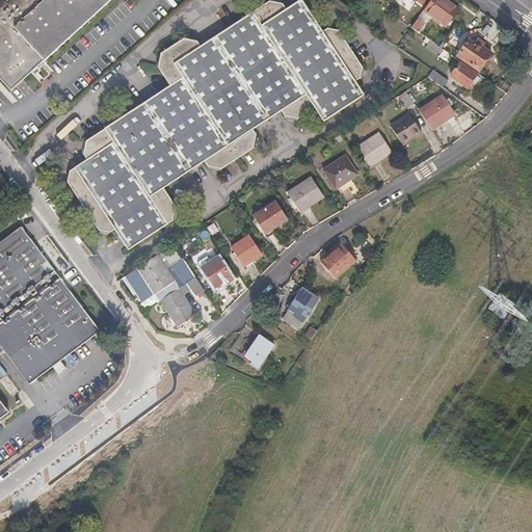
[(116,0),(0,0),(0,78),(11,91),(43,63),(44,64),(116,0)]
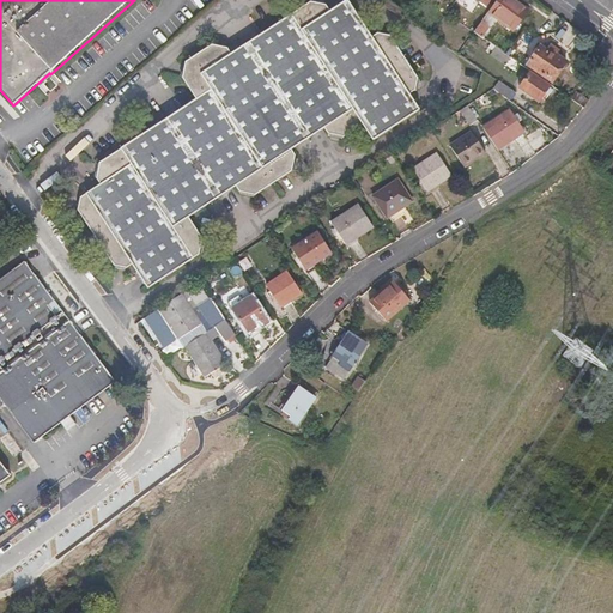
[(371,37),(346,0),(345,0),(329,11),(323,2),(310,0),(229,53),(224,46),(212,43),(183,61),(180,73),(194,97),(95,159),(92,171),(97,180),(76,194),(74,206),(111,262),(120,265),(128,260),(144,284),(198,250),(201,237),(186,213),(234,184),(238,192),(250,194),(292,169),(295,157),(290,149),(323,127),(328,135),(339,138),(360,125),(371,140),(418,110),(407,95),(416,90),(418,79),(389,35),(380,32),(371,37)]
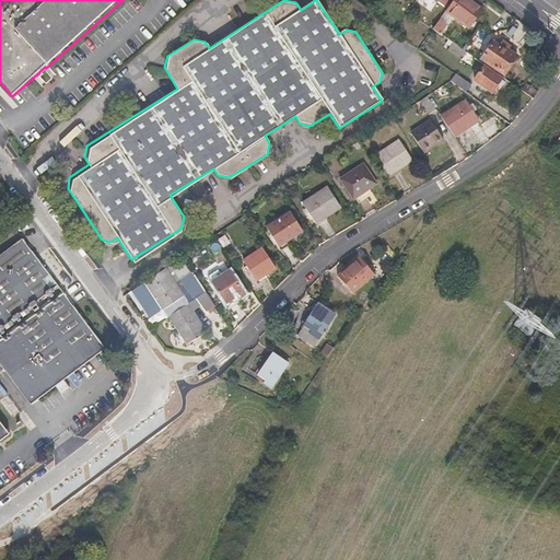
[(482,11),(467,0),(455,0),(445,14),(444,13),(438,22),(443,26),(450,18),(468,31),(482,11)]
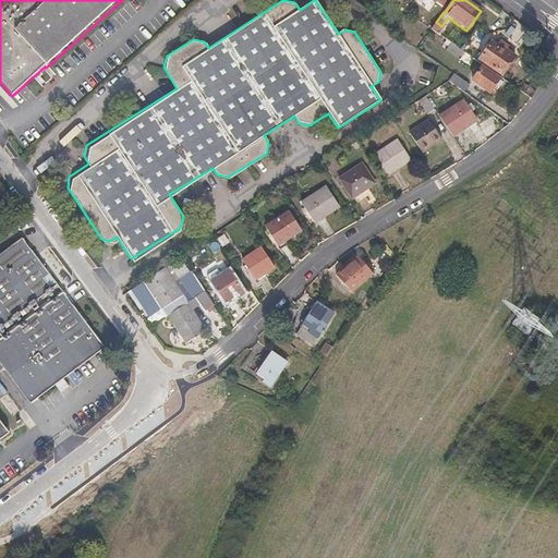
[(469,58),(459,51),(441,39),(437,46),(464,64),(469,58)]
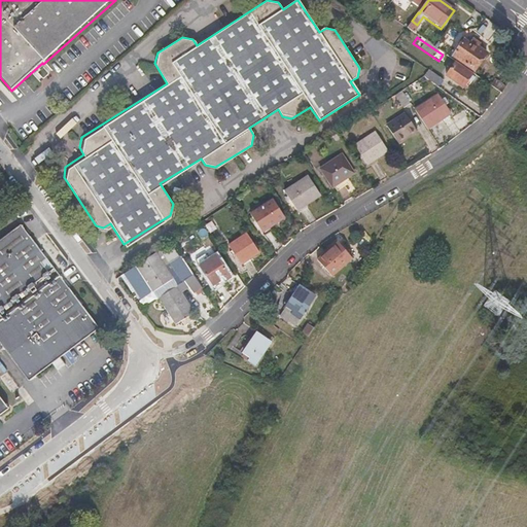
[(468,43),(464,40),(452,58),(475,73),(487,57),(476,48),(478,44),(471,39),(468,43)]
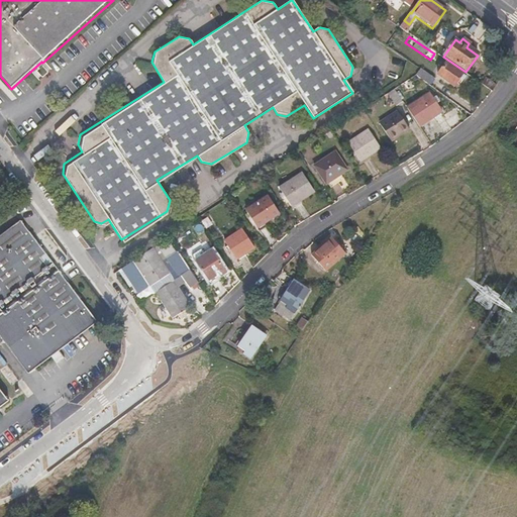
[(461,78),(444,67),(436,79),(452,90),(461,78)]
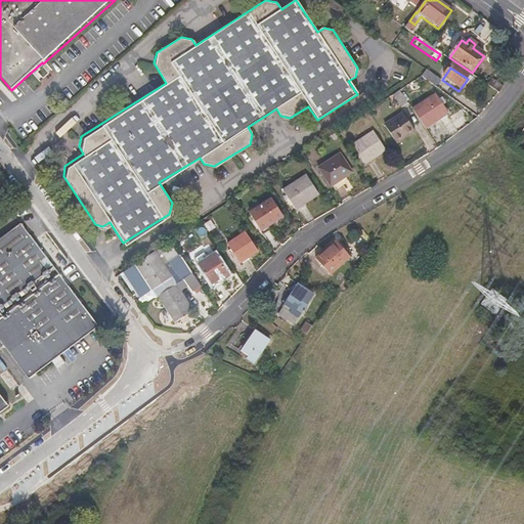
[(439,79),(427,70),(422,77),(435,86),(439,79)]
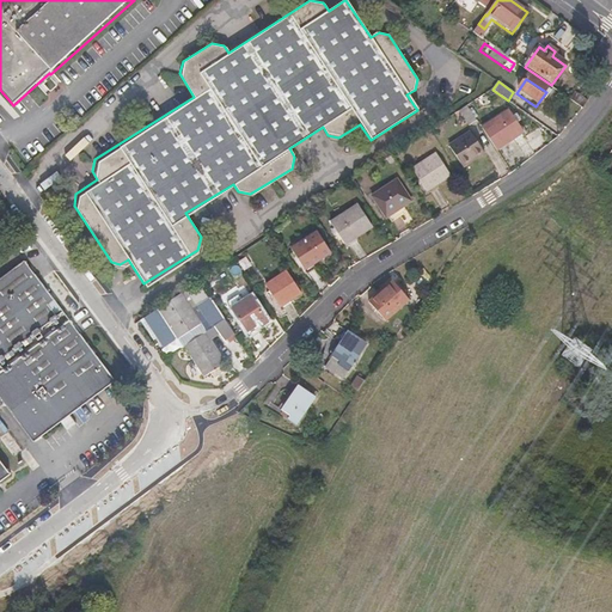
[(582,111),(587,104),(573,93),(568,101),(582,111)]
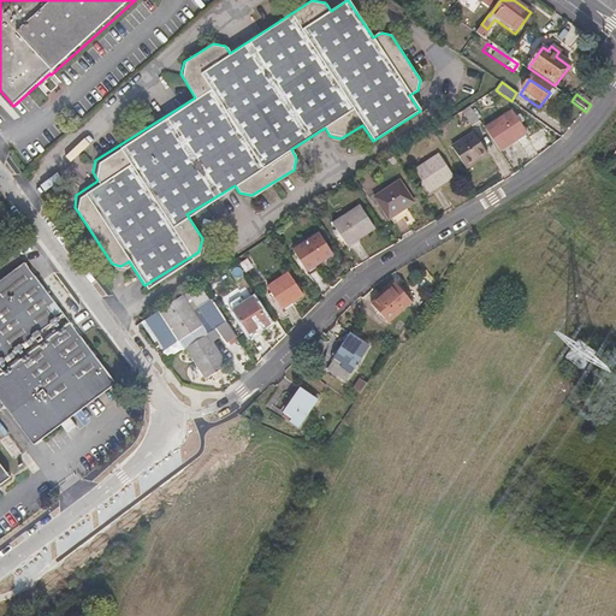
[(472,113),(469,110),(462,114),(471,129),(479,124),(477,122),(472,113)]
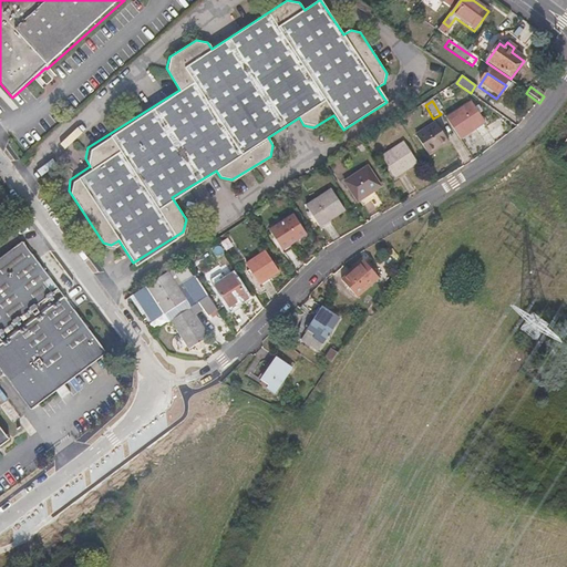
[(440,101),(434,104),(439,112),(444,107),(440,101)]
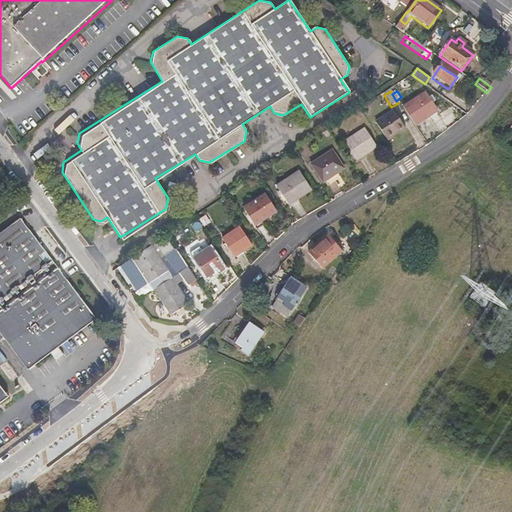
[(402,110),(413,127),(435,114),(424,96),(402,110)]
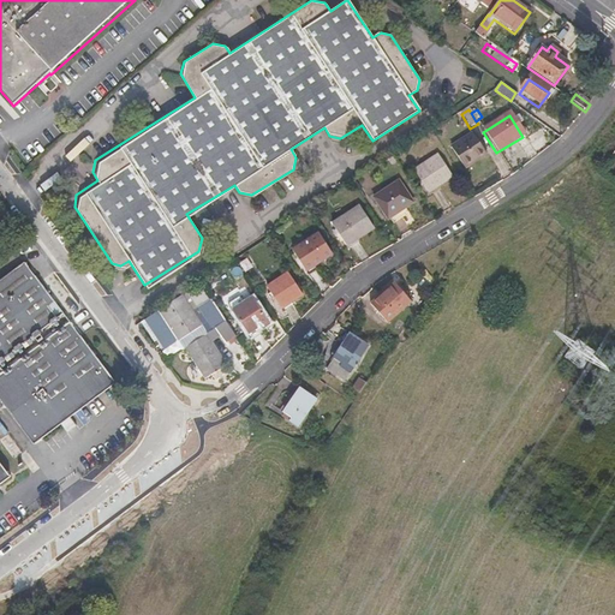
[(484,157),(471,136),(451,149),(464,171),(484,157)]
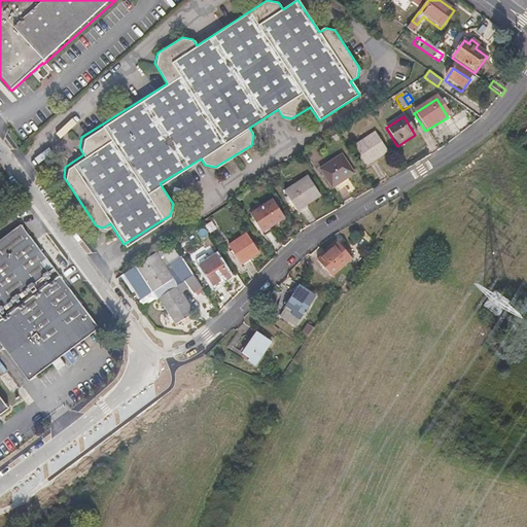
[(385,155),(374,136),(353,148),(364,168),(385,155)]
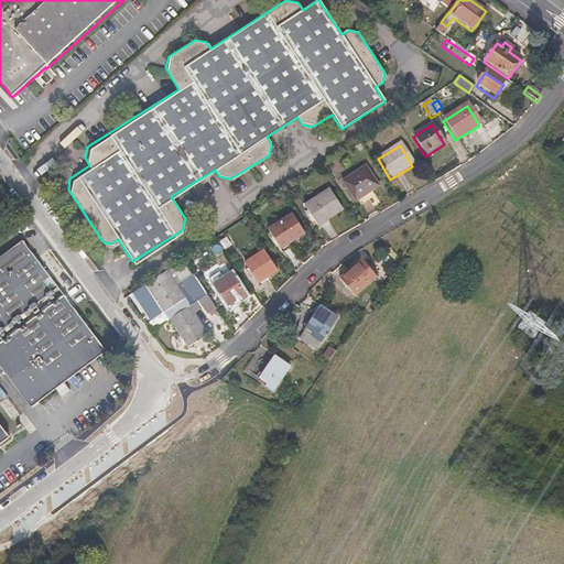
[(377,190),(364,169),(340,183),(354,204),(377,190)]
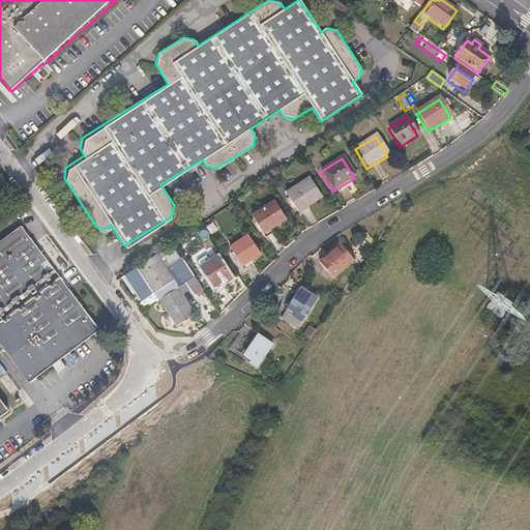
[(320,198),(308,179),(283,195),(295,213),(320,198)]
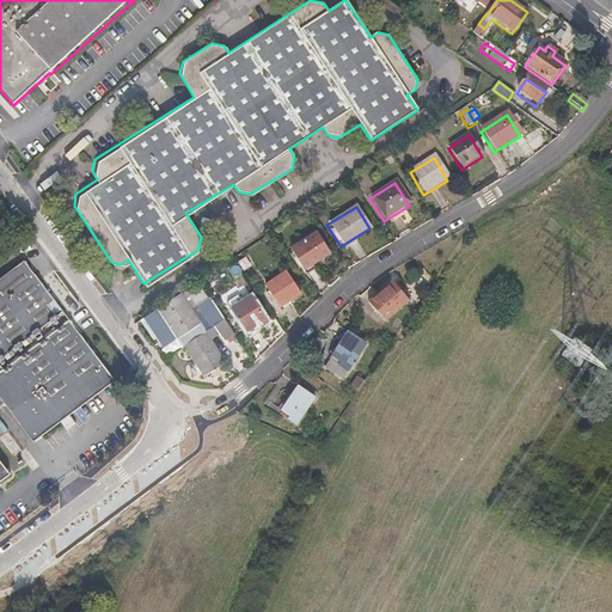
[(328,254),(314,232),(288,249),(301,270),(328,254)]
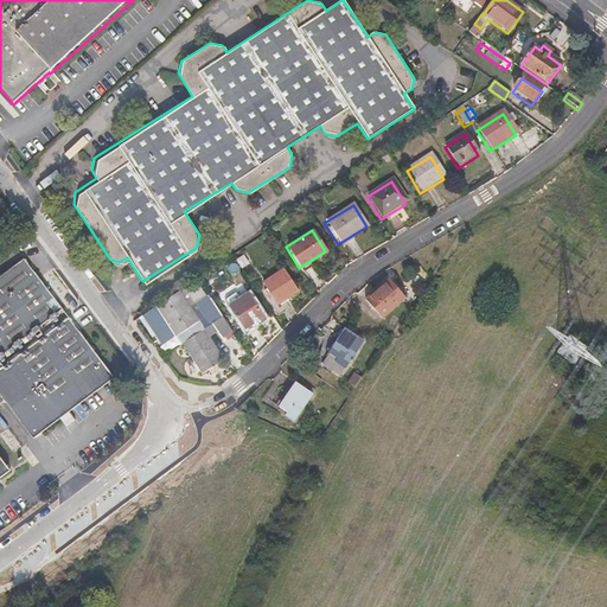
[(0,358),(64,311),(25,260),(0,279),(0,394),(36,440),(62,420),(68,427),(78,420),(72,413),(116,378),(70,319),(5,369),(0,362),(0,358)]
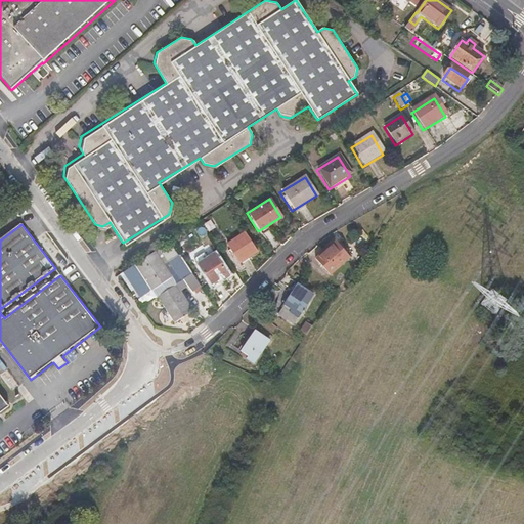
[(254,251),(243,233),(224,245),(236,262),(254,251)]
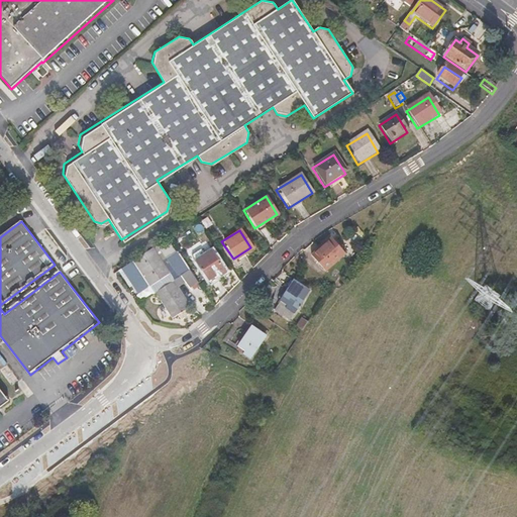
[(307,261),(321,277),(341,257),(327,243),(307,261)]
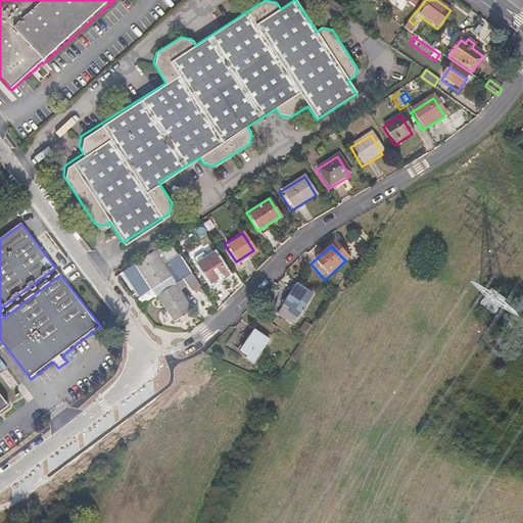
[(151,248),(132,260),(136,266),(149,286),(168,275),(151,248)]
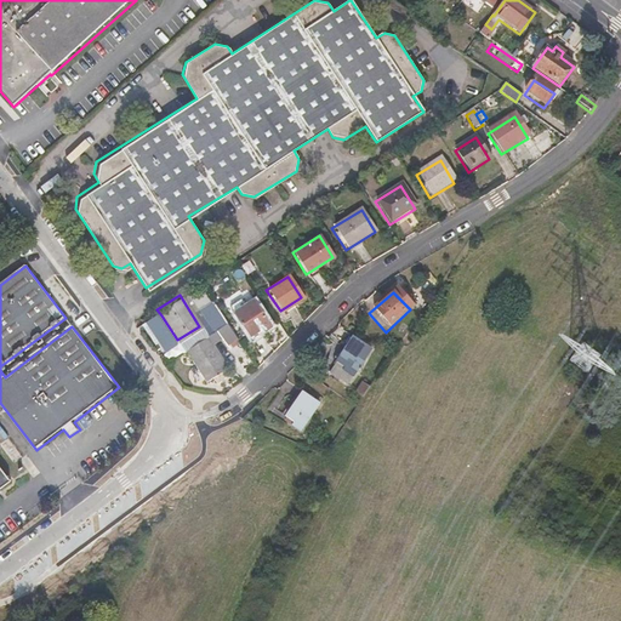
[(210,317),(217,312),(210,300),(203,305),(210,317)]
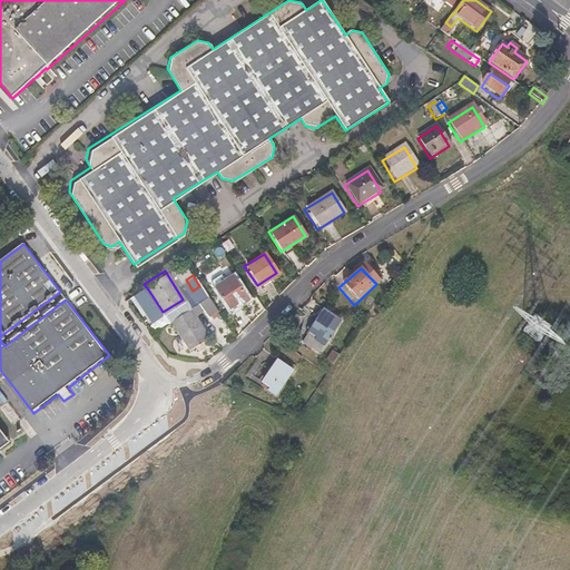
[(245,301),(231,276),(212,288),(225,308),(236,302),(238,304),(245,301)]
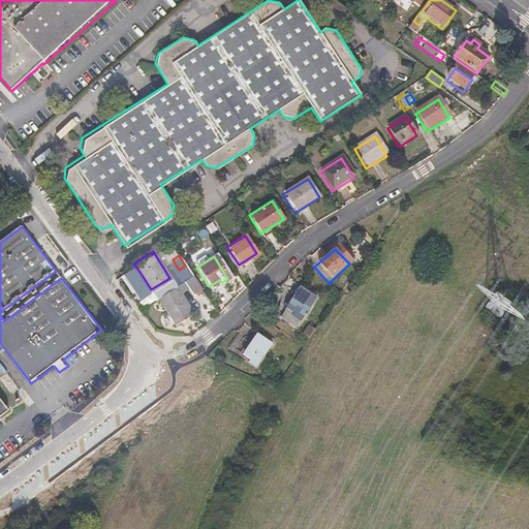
[(194,280),(185,286),(192,299),(201,292),(194,280)]
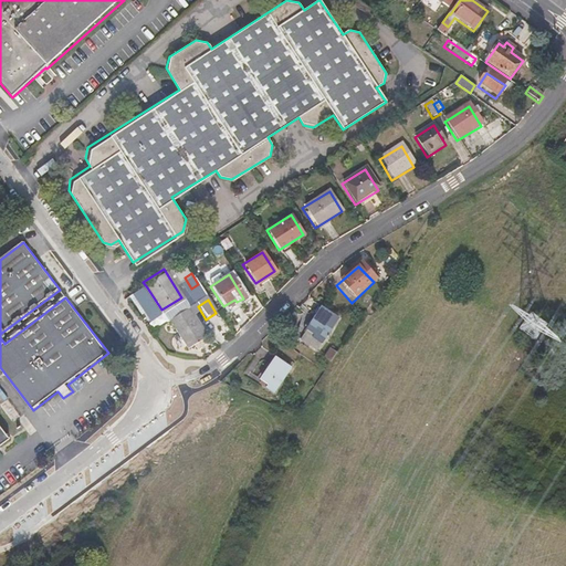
[(335,323),(320,312),(296,345),(312,356),(335,323)]
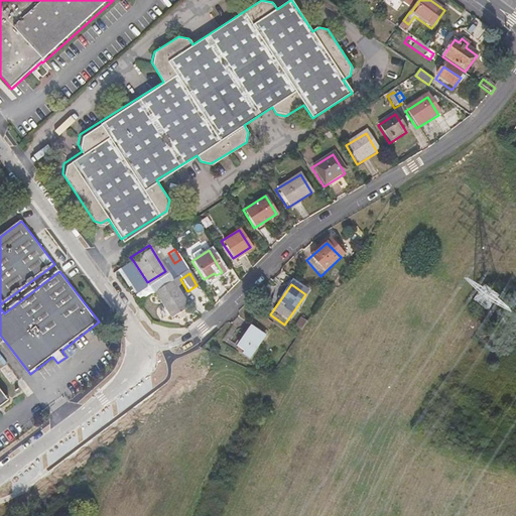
[(291,331),(298,335),(303,326),(297,321),(291,331)]
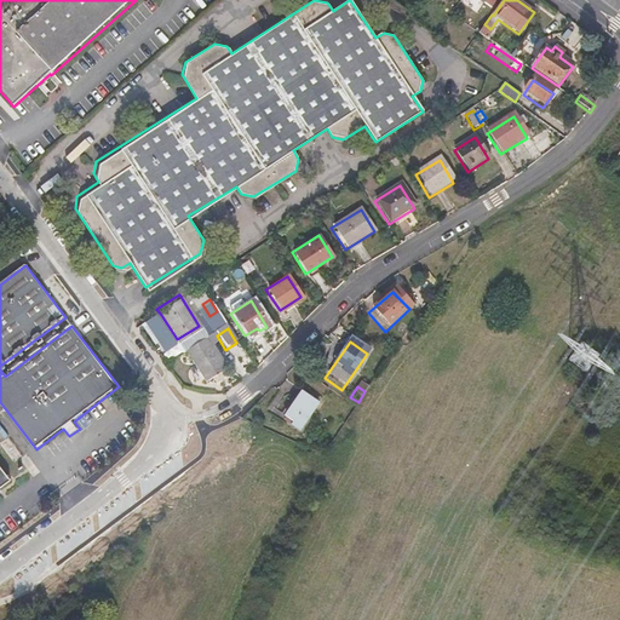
[(300,399),(315,409),(320,403),(299,389),(276,420),(281,424),(300,399)]
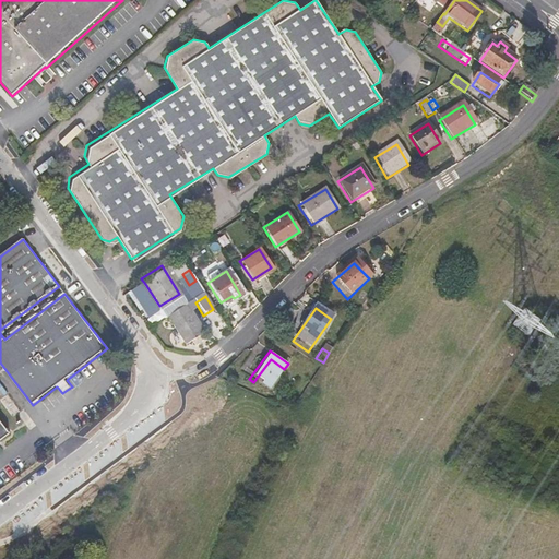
[(268,392),(284,369),(271,359),(253,382),(268,392)]
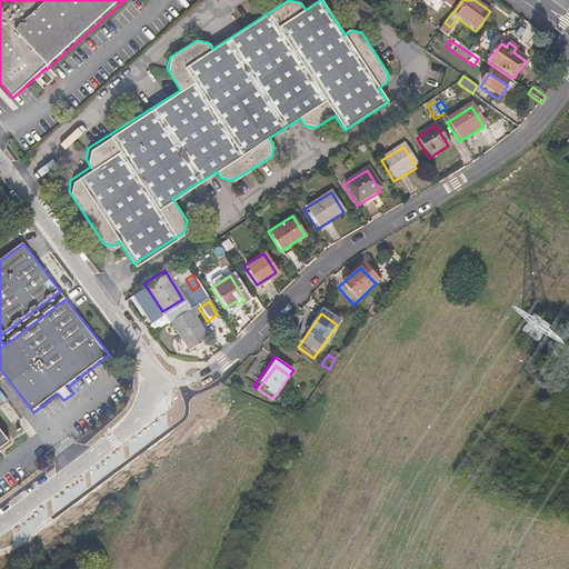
[(0,451),(11,443),(0,428),(0,451)]
